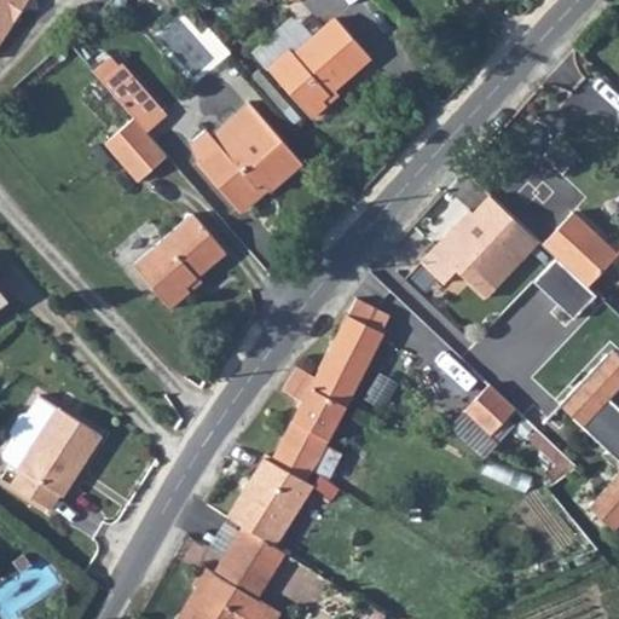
[(0,0),(0,23),(13,0),(0,0)]
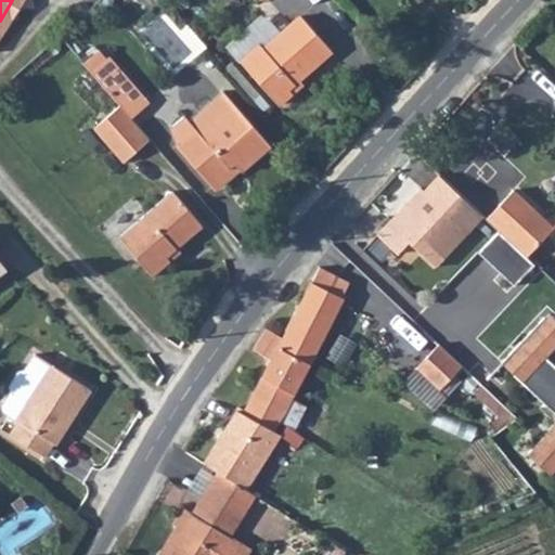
[(306,71),(302,66),(347,28),(322,0),(308,0),(279,26),(274,21),(258,36),(295,79),(306,71)]
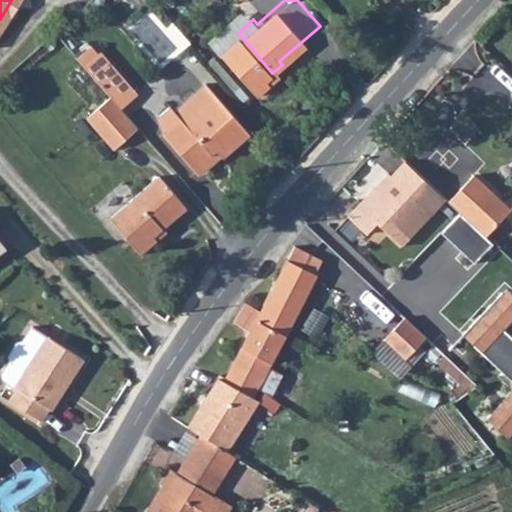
[(119,110),(141,93),(128,79),(118,68),(96,83),(108,97),(119,110)]
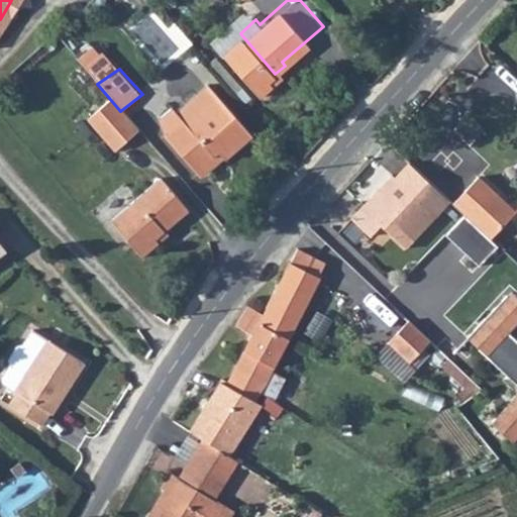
[(223,161),(254,135),(207,85),(178,112),(171,107),(157,120),(200,177),(217,161),(213,156),(216,152),(223,161)]
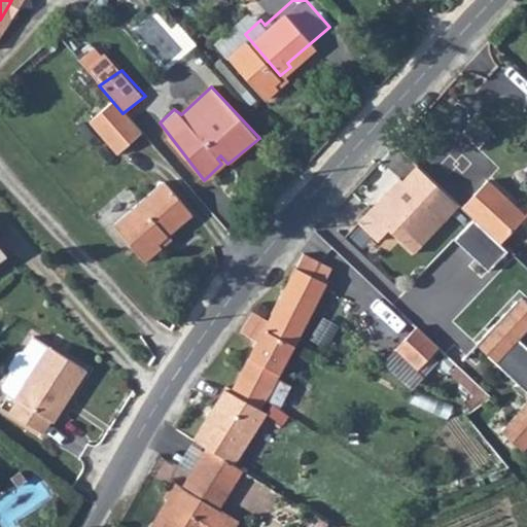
[(123,113),(111,100),(85,121),(114,155),(140,133),(123,113)]
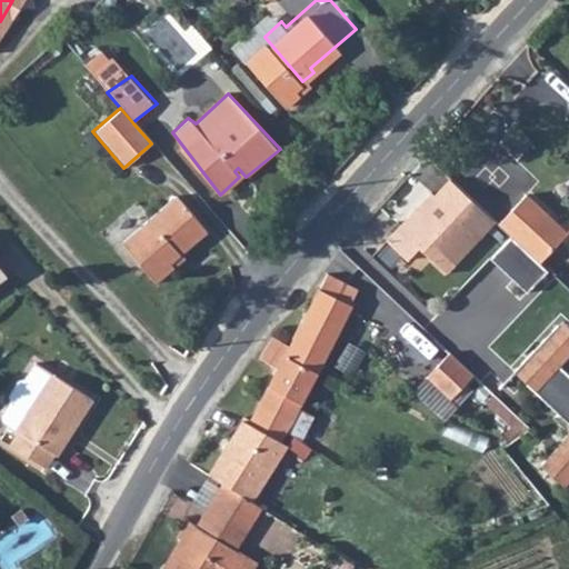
[(447,275),(497,222),(470,197),(455,212),(430,190),(385,239),(408,261),(419,248),(447,275)]
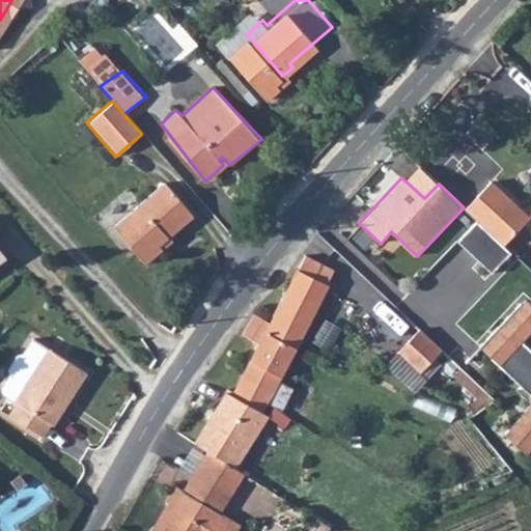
[(477,222),(503,244),(530,217),(493,179),(464,207),(477,222)]
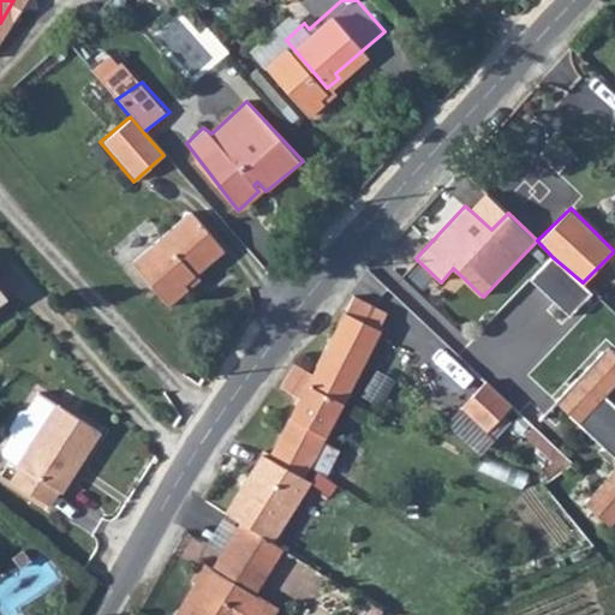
[(191,210),(129,262),(167,309),(189,291),(184,285),(225,249),(191,210)]
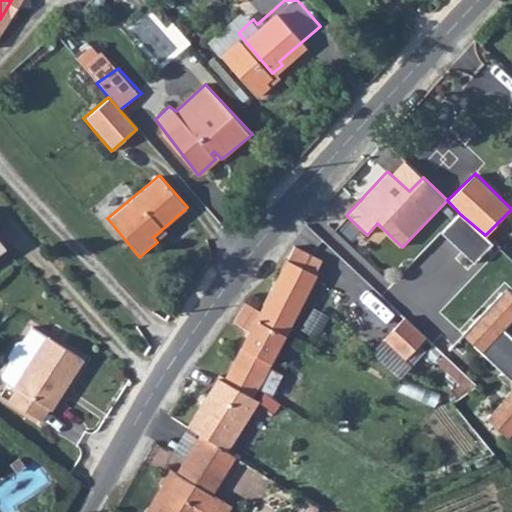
[(442,231),(473,259),(491,239),(485,235),(460,214),(442,231)]
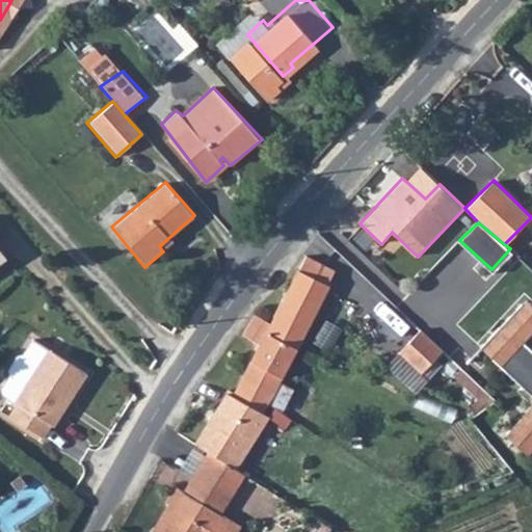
[(12,250),(0,236),(0,256),(2,258),(12,250)]
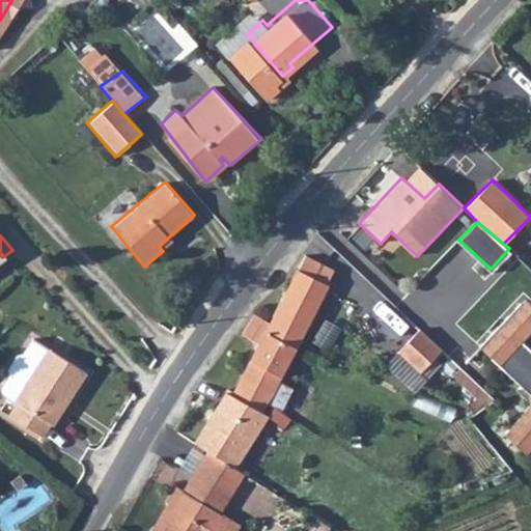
[(301,247),(292,261),(322,276),(329,262),(301,247)]
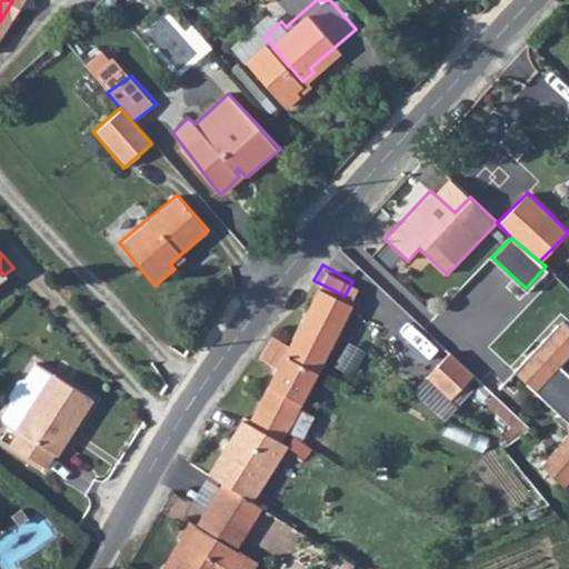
[(313,280),(312,279),(279,341),(269,336),(258,358),(269,363),(243,413),(270,431),(280,437),(352,300),(345,296),(313,280)]
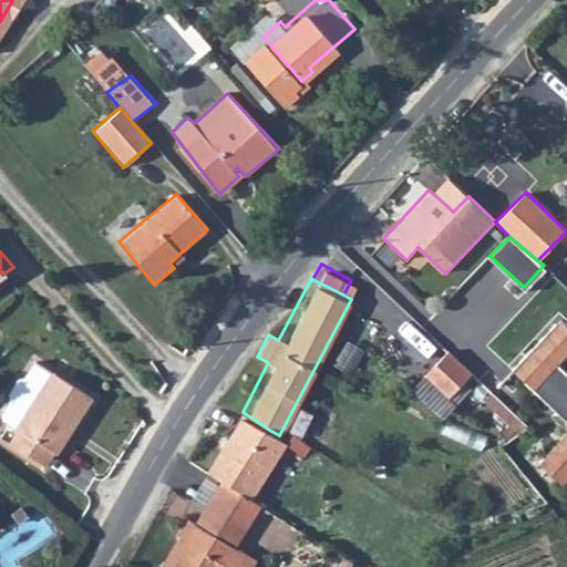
[(566,344),(566,336),(547,322),(506,371),(566,420),(566,428),(538,463),(564,484),(566,478),(566,465),(566,464),(566,378),(550,366),(566,344)]
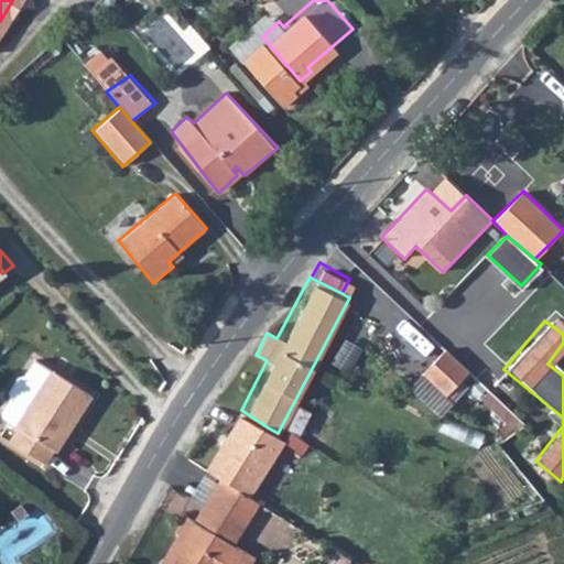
[(22,359),(20,364),(40,384),(62,350),(45,342),(35,357),(22,359)]
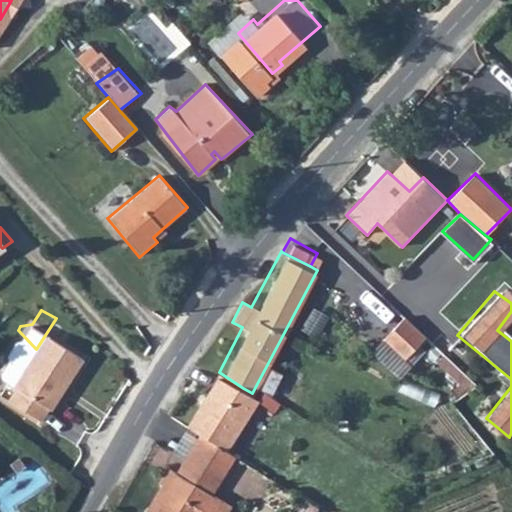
[(92,340),(56,318),(36,349),(67,383),(92,340)]
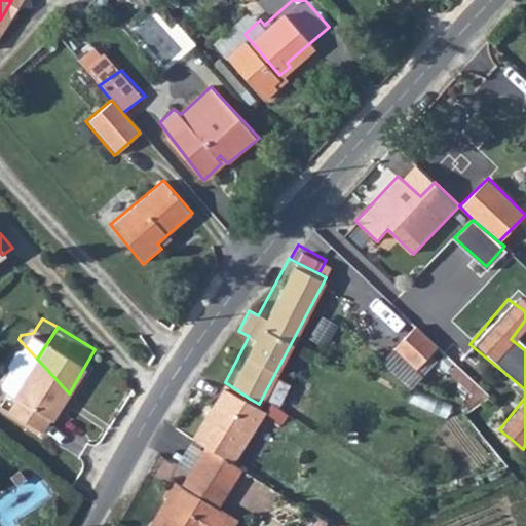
[(437,343),(414,328),(392,349),(415,369),(437,343)]
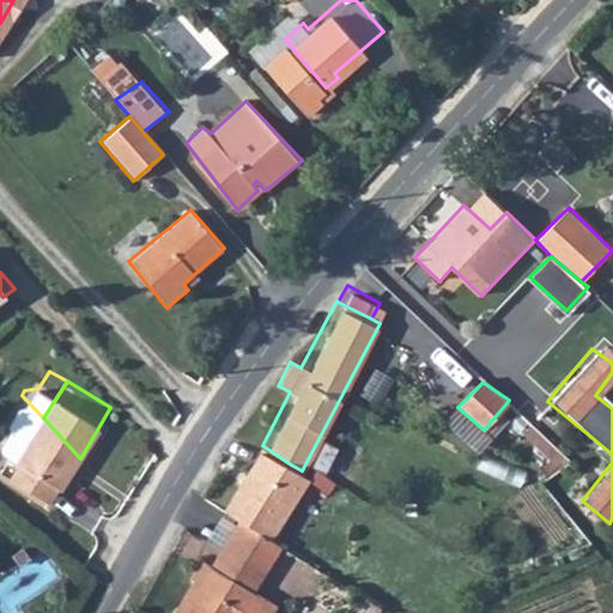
[(43,418),(22,395),(16,404),(14,413),(19,423),(12,432),(26,443),(43,418)]
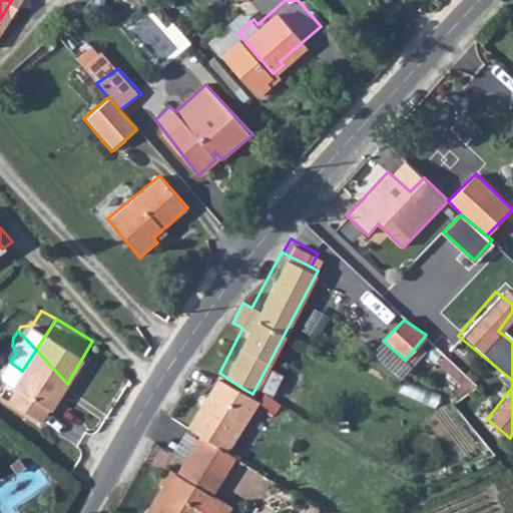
[(56,391),(60,394),(67,384),(36,350),(22,371),(21,384),(50,399),(56,391)]
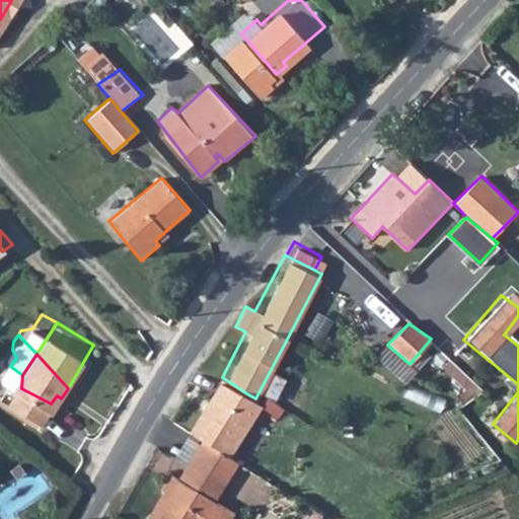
[(219,375),(195,415),(211,423),(217,410),(232,419),(246,393),(222,377),(219,375)]
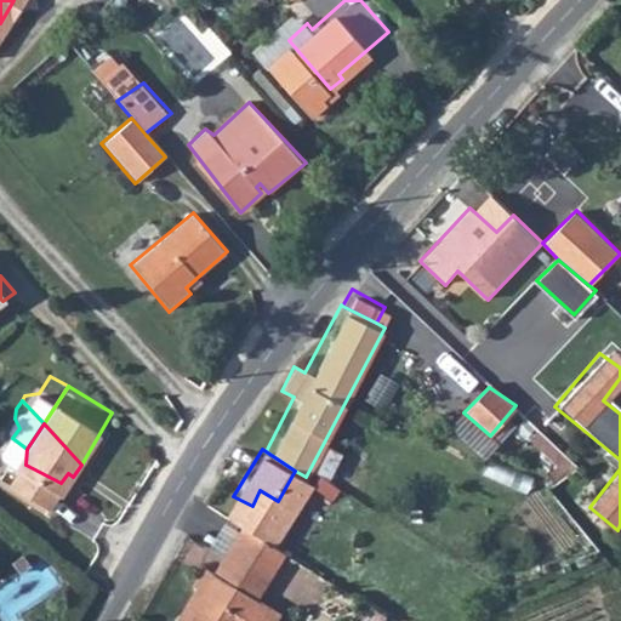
[(252,506),(233,496),(220,517),(238,528),(271,548),(311,480),(306,477),(295,471),(278,501),(260,490),(252,506)]
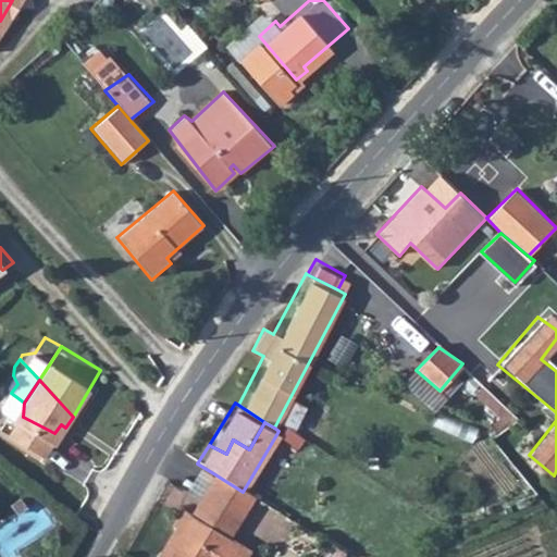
[(199,502),(236,521),(250,496),(243,492),(213,473),(199,502)]
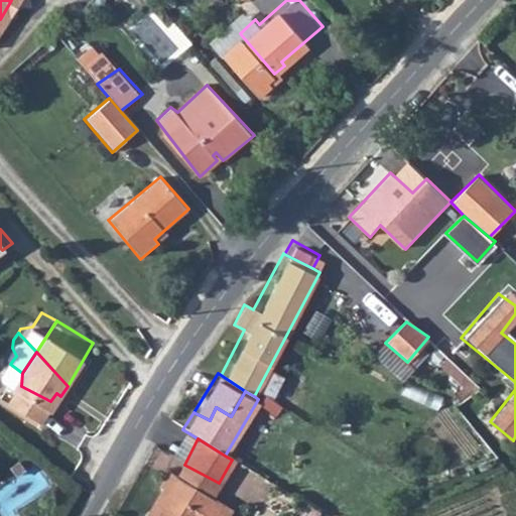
[(184,465),(176,480),(211,499),(219,483),(184,465)]
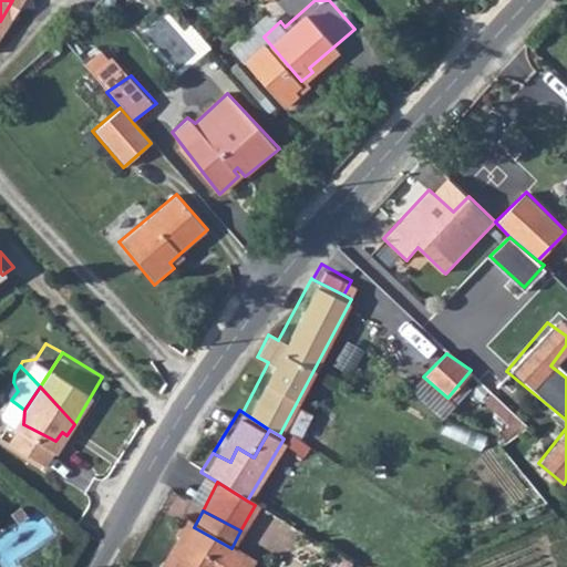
[(254,566),(257,563),(232,548),(194,527),(186,523),(175,544),(183,548),(172,566),(254,566)]
